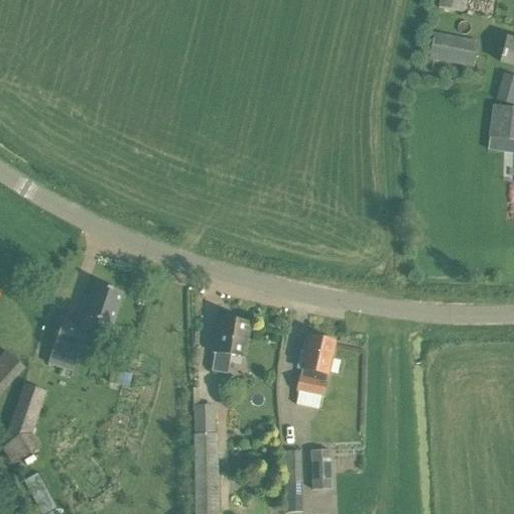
[(466,11),(467,0),(440,0),(439,6),(466,11)]
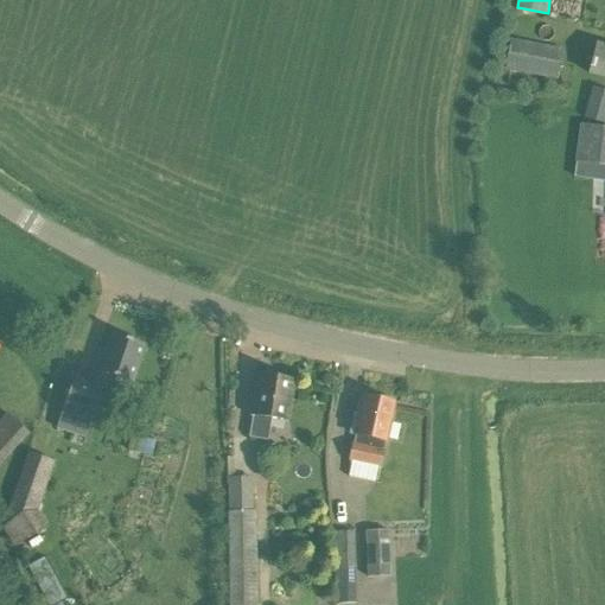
[(507,69),(559,78),(564,46),(511,36),(507,69)]
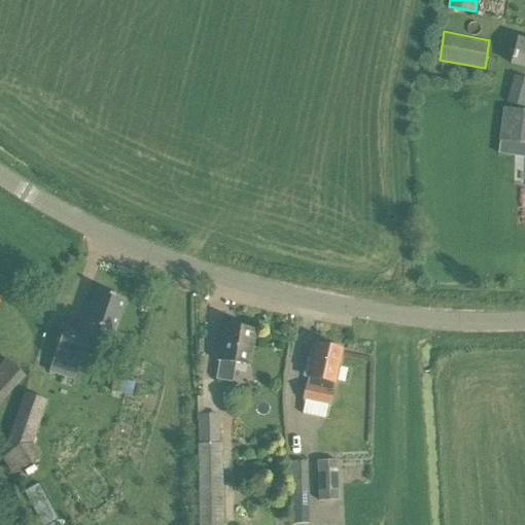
[(524,37),(518,35),(511,63),(524,66),(524,37)]
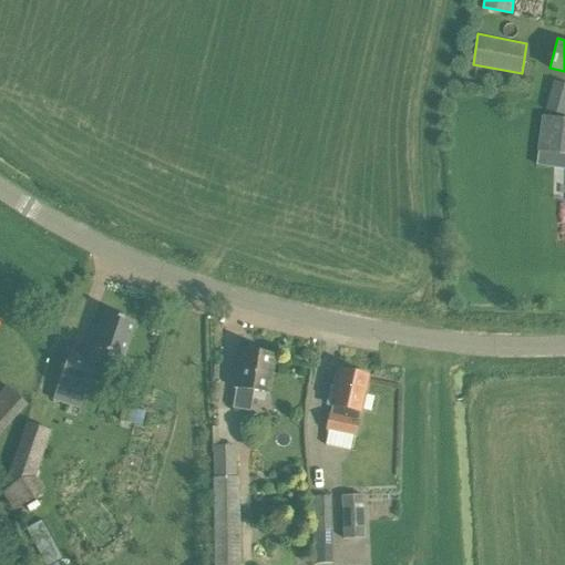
[(564,81),(555,79),(547,109),(564,113),(564,81)]
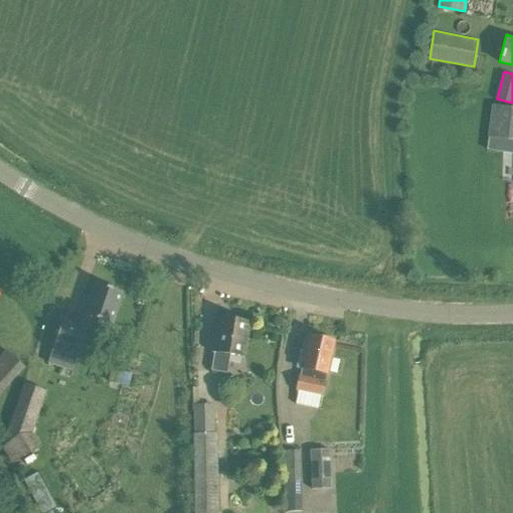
[(114,324),(125,294),(97,284),(93,296),(87,294),(76,324),(63,320),(49,362),(74,371),(94,317),(114,324)]
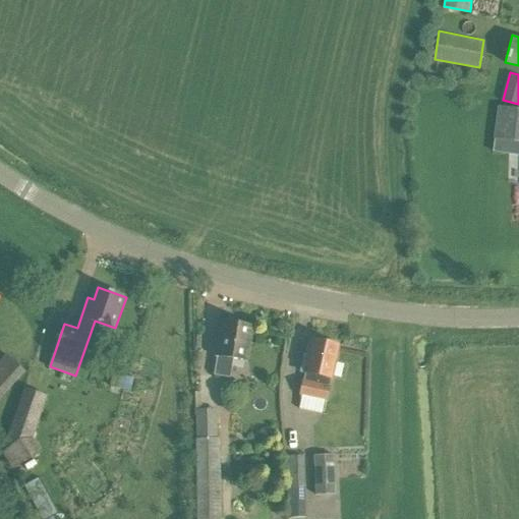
[(223,336),(216,373),(231,376),(234,356),(246,358),(252,325),(229,321),(226,337),(223,336)]
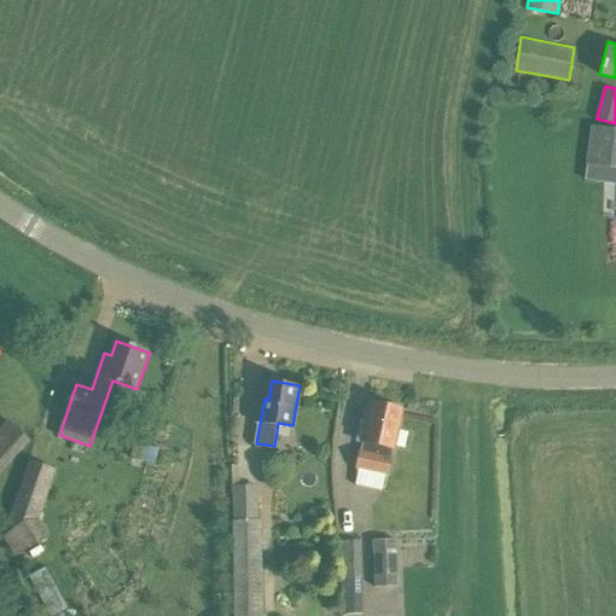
[(361,448),(356,466),(390,475),(394,455),(391,455),(393,448),(395,449),(402,410),(371,404),(367,420),(362,419),(358,441),(364,442),(362,448),(361,448)]
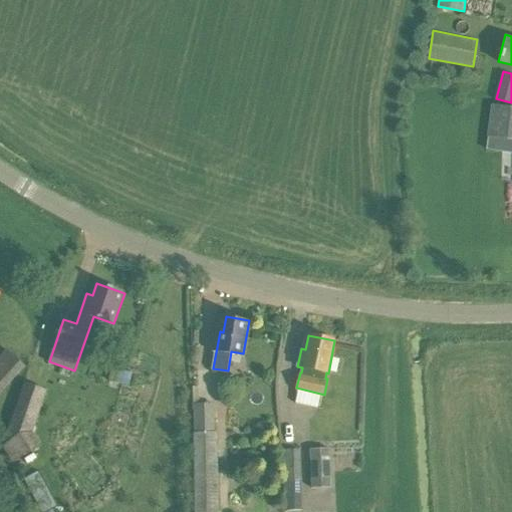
[(0,392),(25,365),(8,349),(0,357),(0,392)]
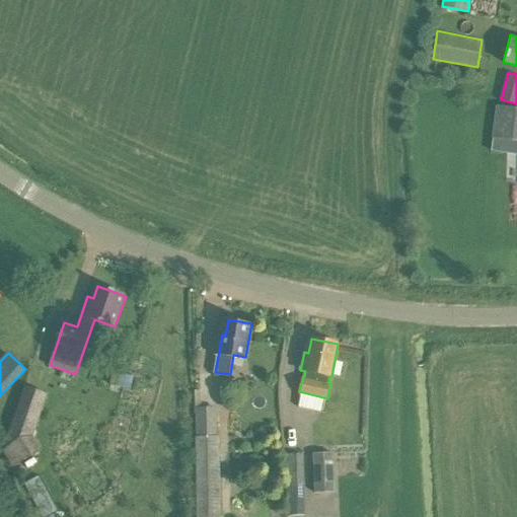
[(6,448),(16,466),(40,452),(32,438),(46,393),(27,387),(6,448)]
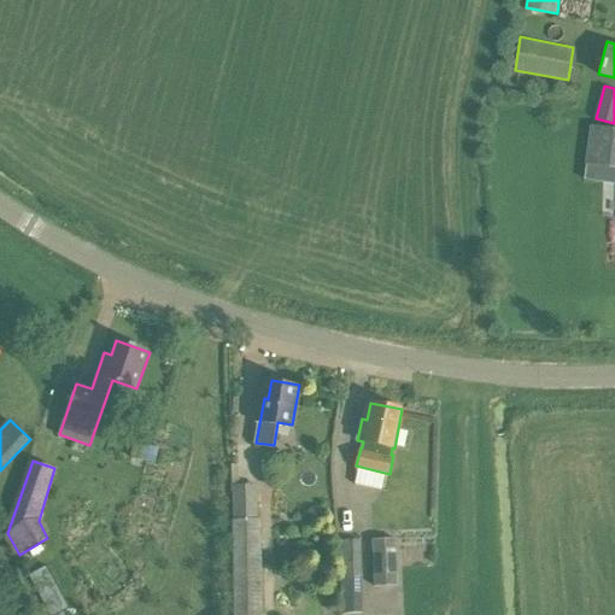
[(240,490),(240,482),(233,482),(234,491),(235,517),(233,517),(234,614),(262,614),(261,517),(258,517),(258,490),(240,490)]
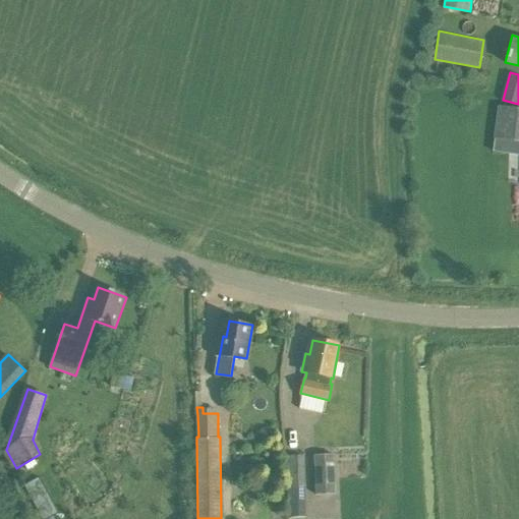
[(337,493),(336,492),(335,453),(315,454),(318,494),(337,493)]
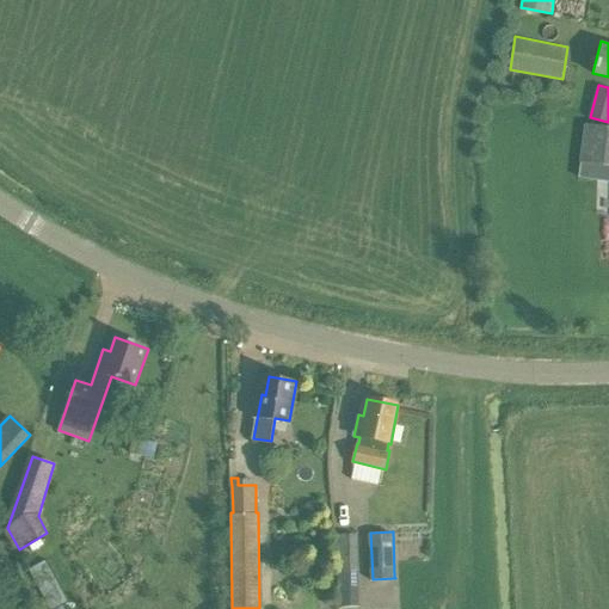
[(357,533),(336,534),(337,566),(339,566),(340,607),(360,606),(357,533)]
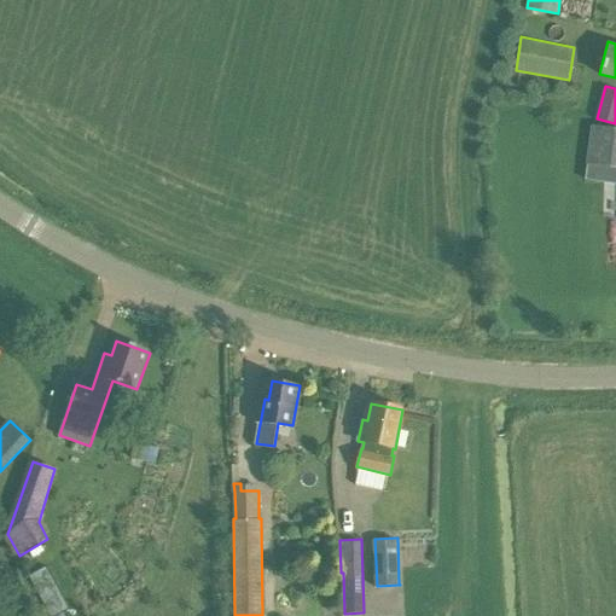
[(298,546),(298,557),(309,557),(311,547),(298,546)]
